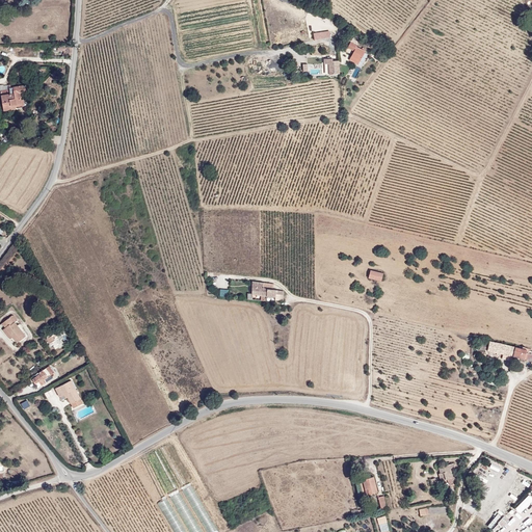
[(357,46),(358,43),(355,41),(349,37),(347,43),(345,42),(342,46),(353,52),(351,55),(349,56),(351,56),(360,48),(357,46)]
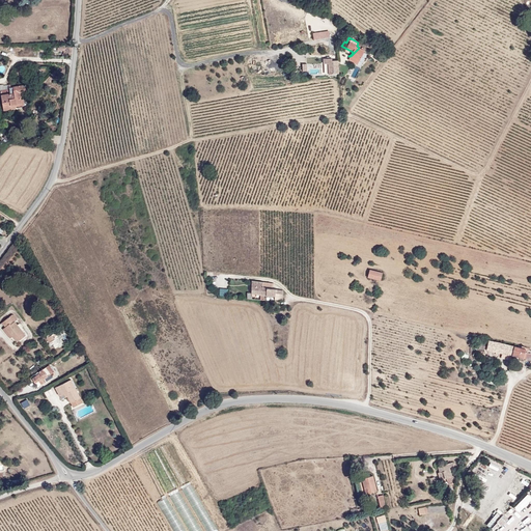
[(360,61),(365,51),(359,48),(351,56),(360,61)]
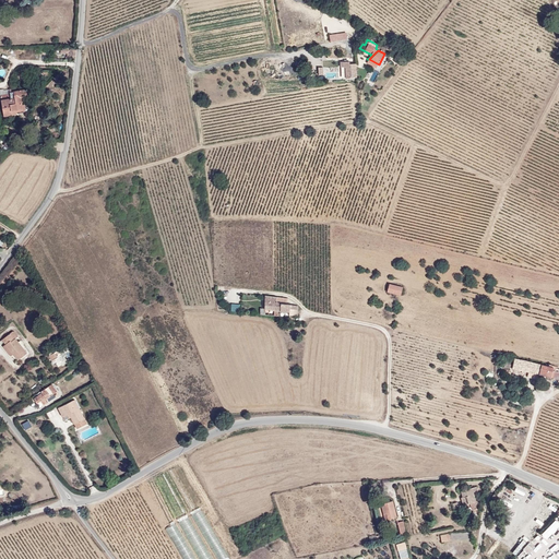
[(379,64),(369,59),(367,63),(377,69),(379,64)]
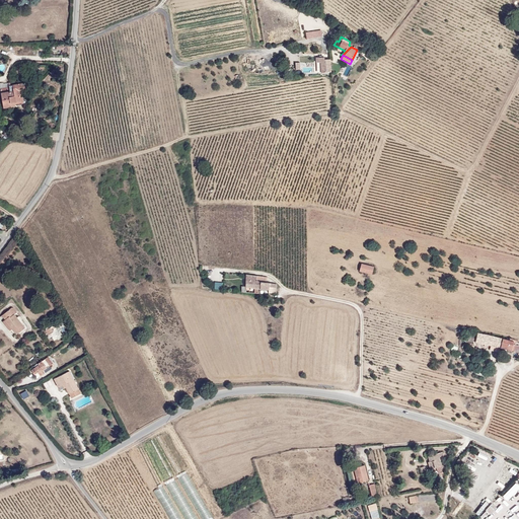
[(323,57),(315,58),(315,63),(320,63),(320,73),(330,72),(329,59),(323,60),(323,57)]
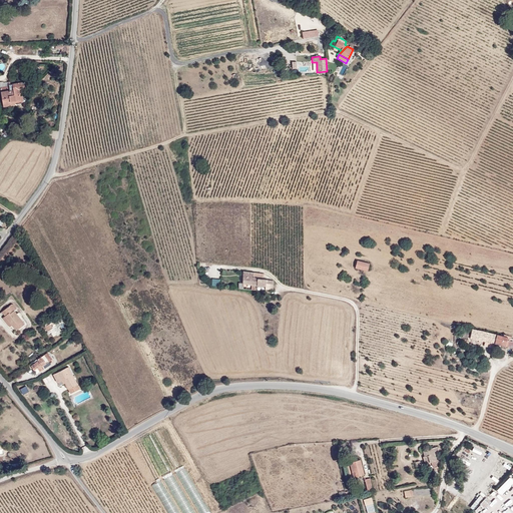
[(31,105),(28,81),(0,86),(0,103),(1,110),(31,105)]
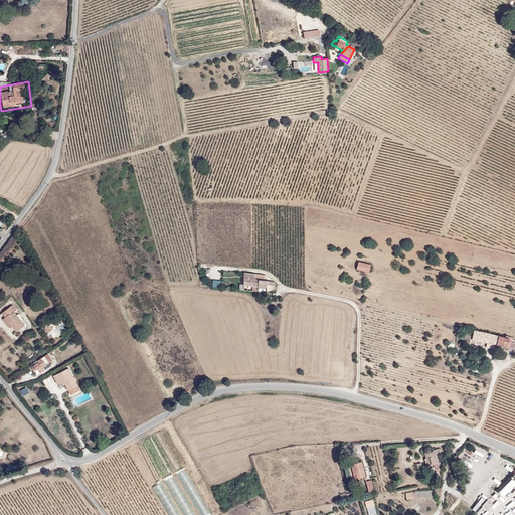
[(370,264),(357,261),(356,269),(367,273),(370,264)]
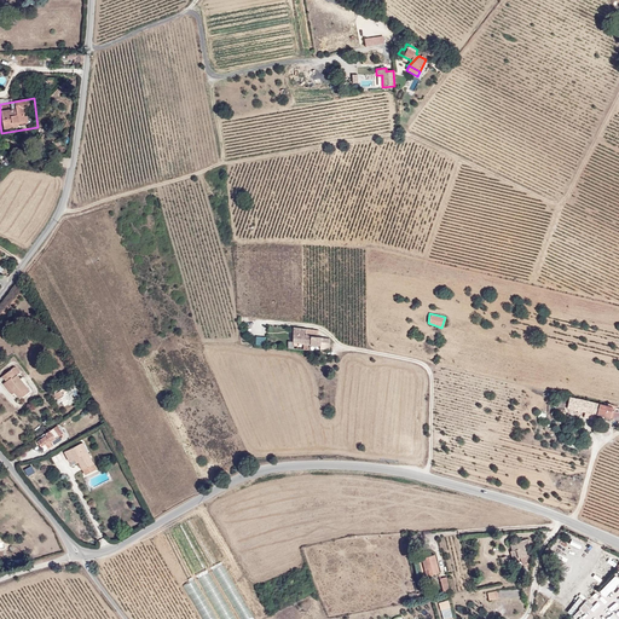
[(314,334),(291,330),(291,351),(308,353),(308,347),(310,339),(314,339),(314,334)]
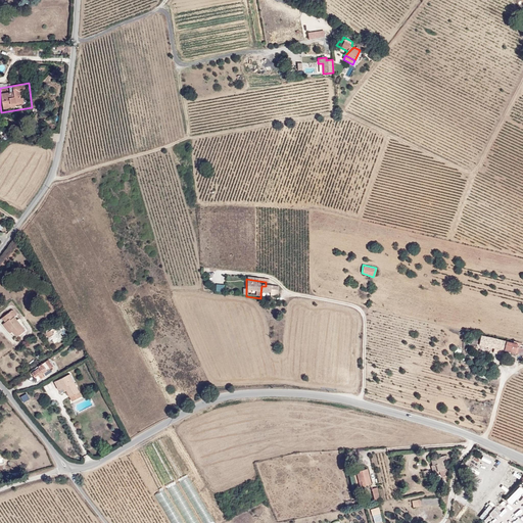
[(277,288),(266,286),(262,286),(260,293),(269,294),(269,296),(277,297),(277,288)]
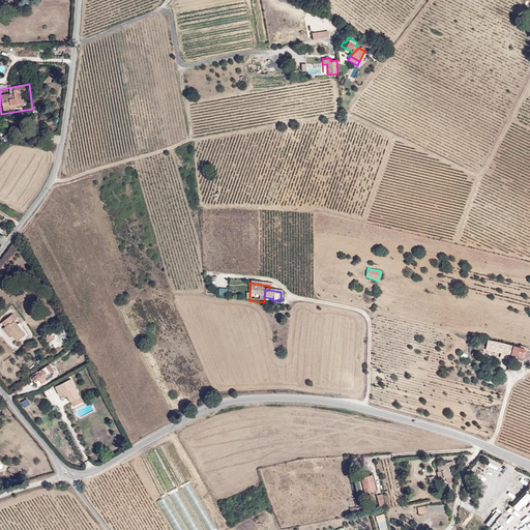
[(24,336),(11,321),(9,323),(6,319),(0,323),(0,326),(15,344),(24,336)]
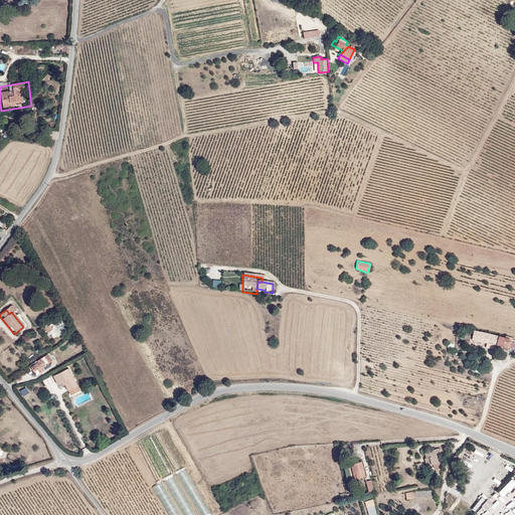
[(50,327),(63,320),(60,315),(47,322),(50,327)]
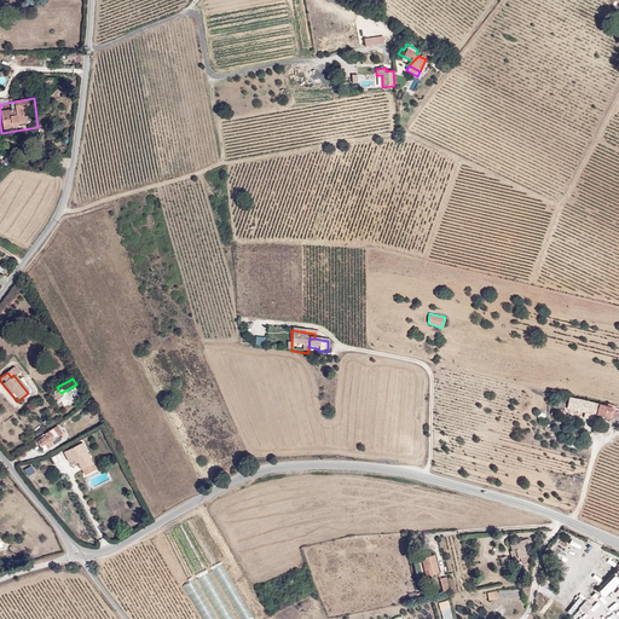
[(595,422),(597,406),(563,399),(563,404),(567,405),(566,411),(584,415),(583,420),(595,422)]
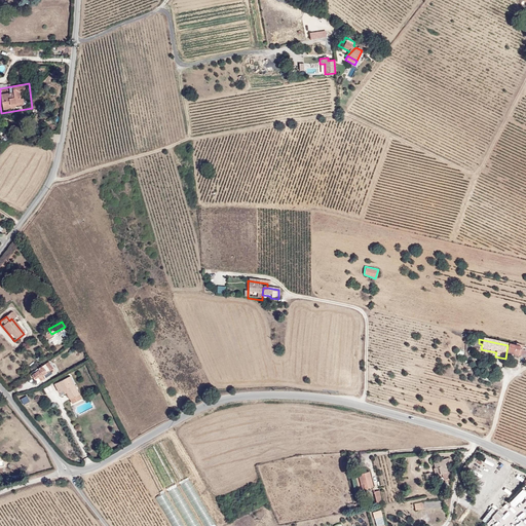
[(525,353),(520,351),(520,348),(508,345),(506,355),(525,360),(525,353)]
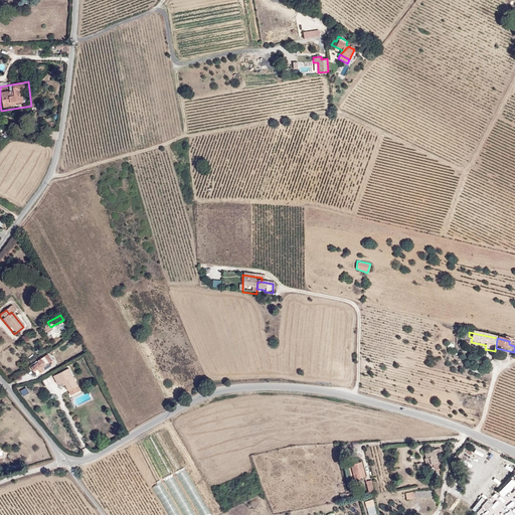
[(53,360),(48,354),(44,357),(49,363),(53,360)]
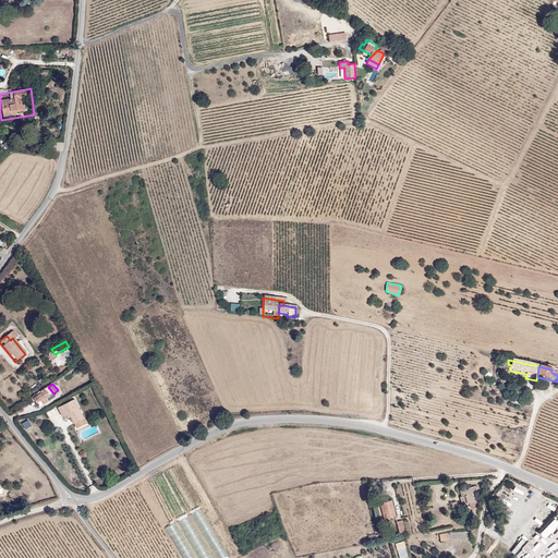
[(53,393),(48,387),(39,392),(40,393),(44,399),(40,402),(43,404),(48,401),(46,399),(53,393)]
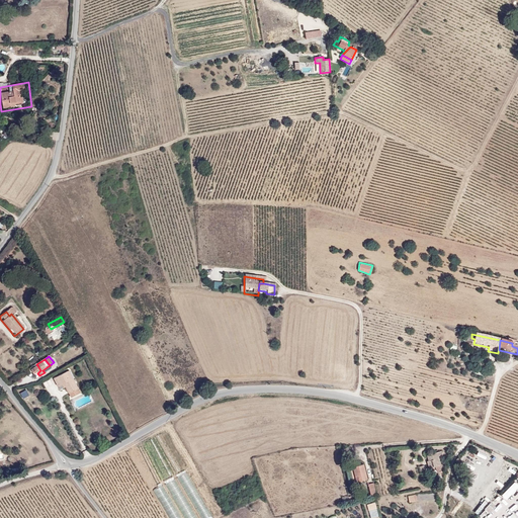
[(37,373),(40,370),(37,365),(29,371),(33,376),(37,373)]
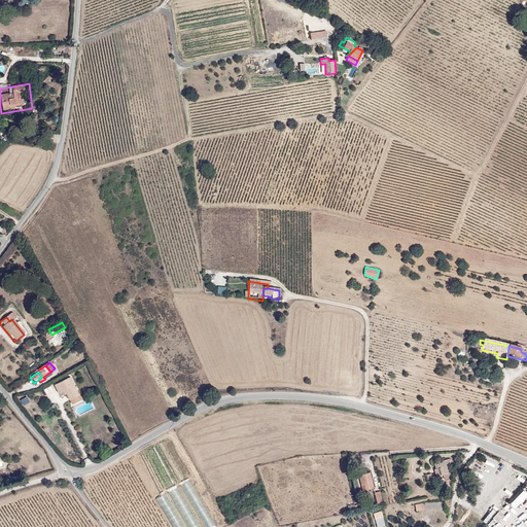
[(78,396),(69,380),(55,387),(60,397),(64,395),(68,402),(78,396)]
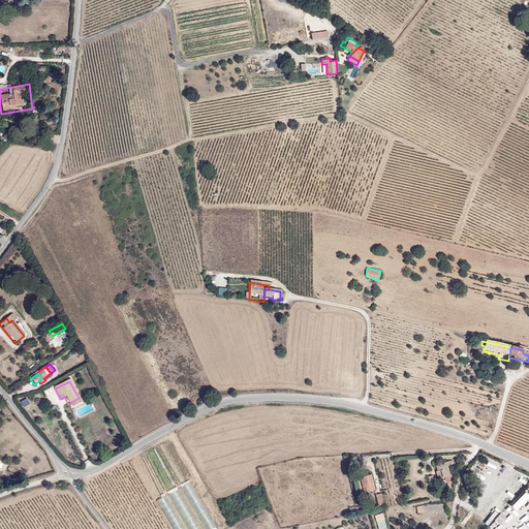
[(44,391),(47,395),(54,392),(51,386),(44,391)]
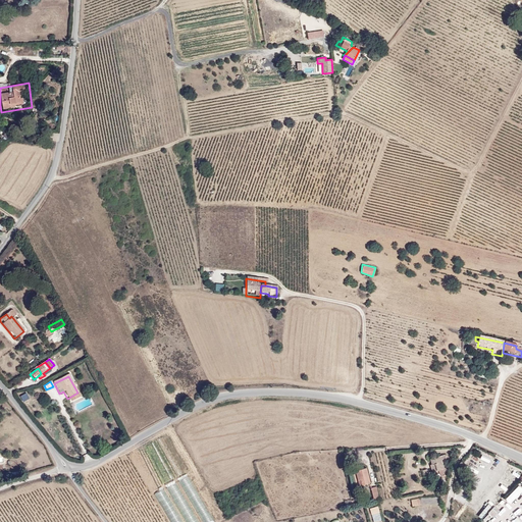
[(70,403),(81,398),(77,393),(67,399),(70,403)]
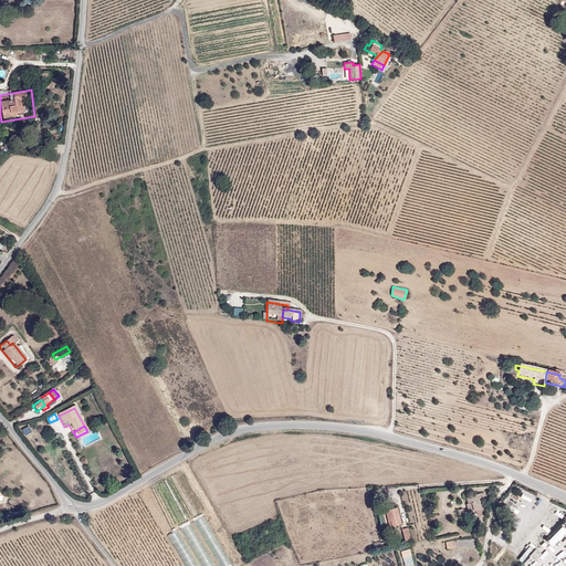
[(483,513),(481,506),(479,500),(468,503),(471,511),(473,510),(474,515),(477,515),(479,522),(489,520),(490,517),(488,512),(483,513)]
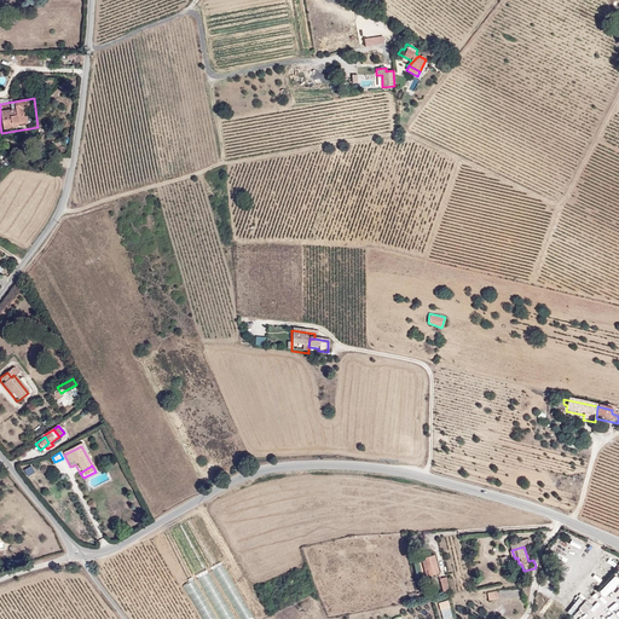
[(438,572),(434,555),(421,557),(424,576),(438,572)]
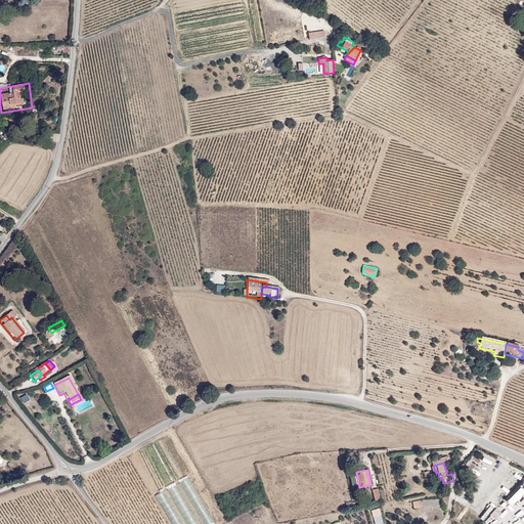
[(515,504),(522,490),(518,487),(510,500),(515,504)]
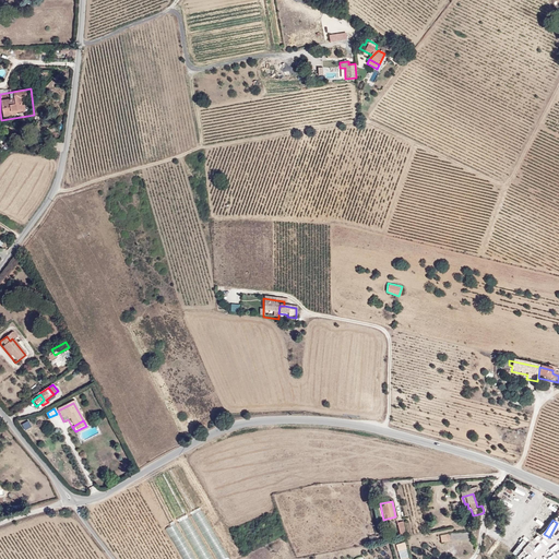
[(460,530),(458,521),(449,523),(452,531),(460,530)]
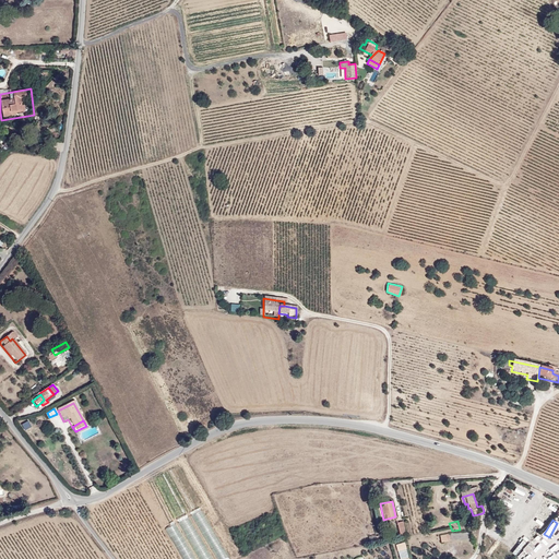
[(471,546),(471,537),(437,537),(437,546),(471,546)]
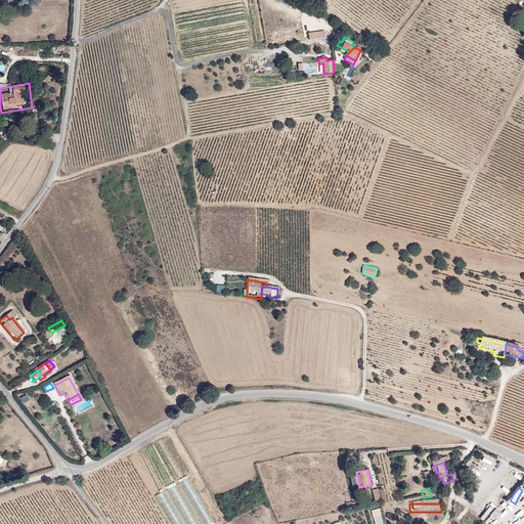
[(485,520),(493,508),(489,505),(481,518),(485,520)]
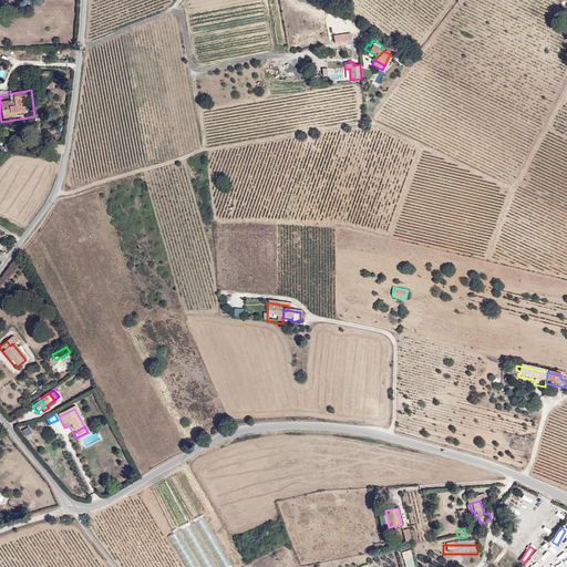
[(528,566),(539,556),(536,553),(525,564),(528,566)]
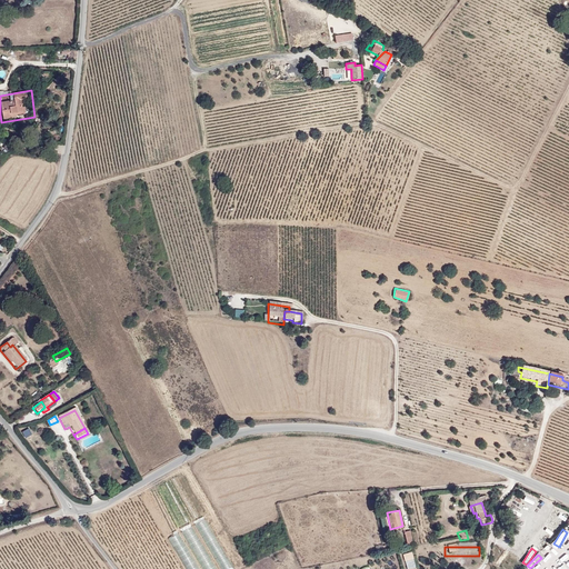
[(413,562),(411,556),(402,558),(403,565),(413,562)]
